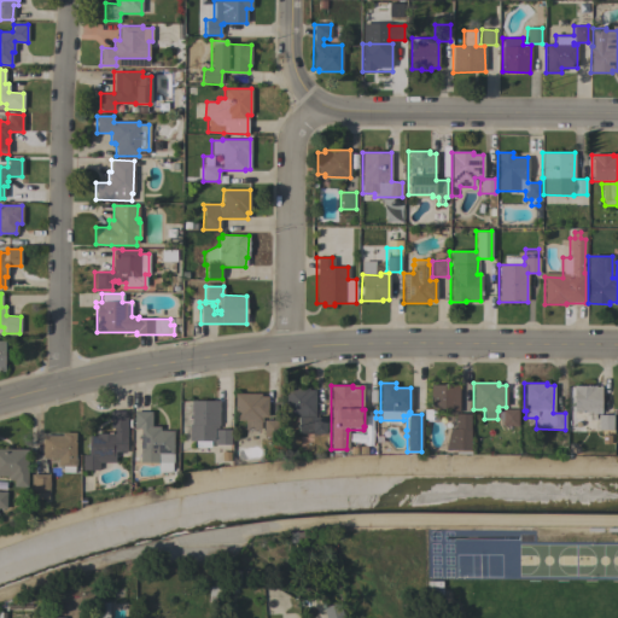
[(459,385),(459,412),(432,412),(432,419),(424,419),(424,409),(430,409),(430,385),(459,385)]
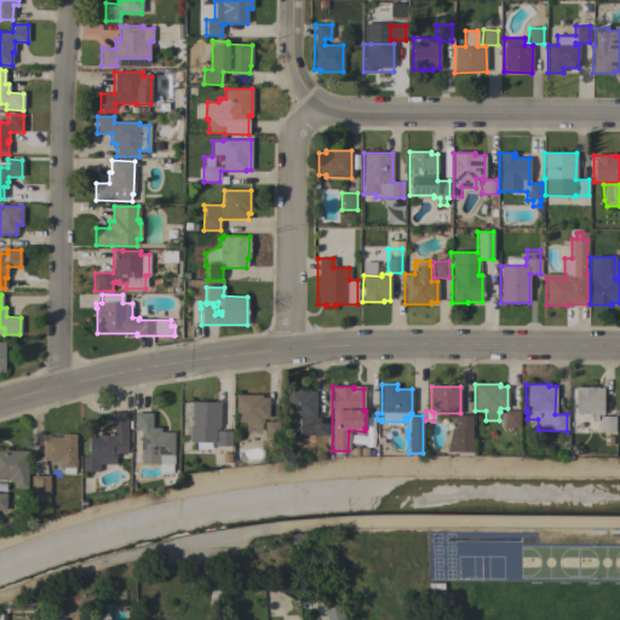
[(596,388),(596,389),(602,389),(602,414),(597,414),(597,422),(586,422),(586,413),(575,413),(575,388),(596,388)]
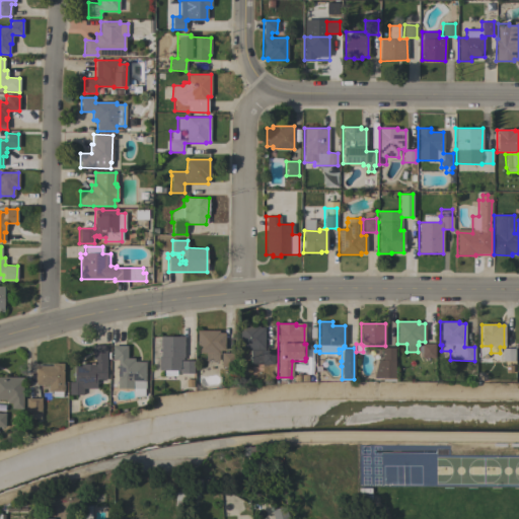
[(240,351),(240,325),(258,325),(258,327),(265,327),(264,351),(274,351),(274,364),(250,364),(250,351),(240,351)]
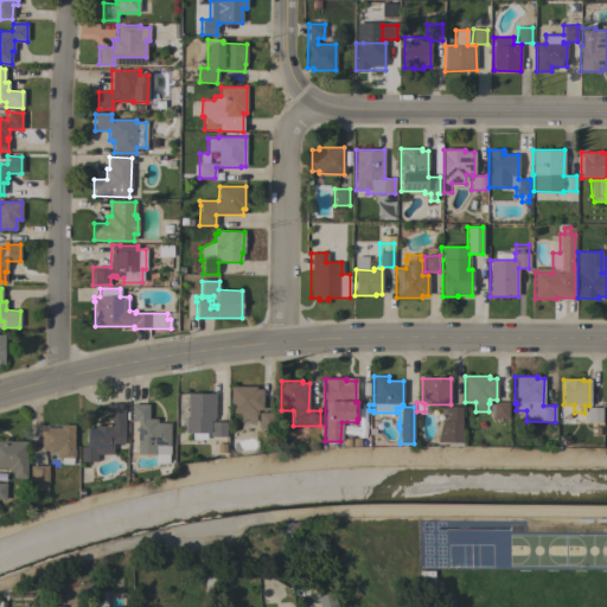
[(230,387),(256,387),(256,389),(263,389),(262,410),(255,410),(255,421),(240,421),(240,413),(230,413),(230,387)]
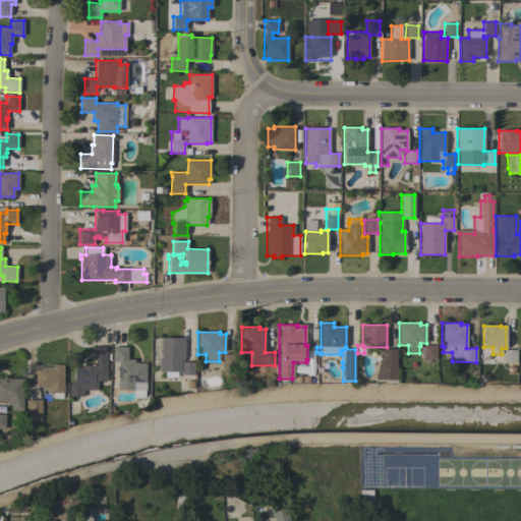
[(184,358),(183,358),(183,362),(194,362),(193,374),(181,374),(181,371),(158,371),(159,358),(160,358),(161,337),(184,338),(184,358)]
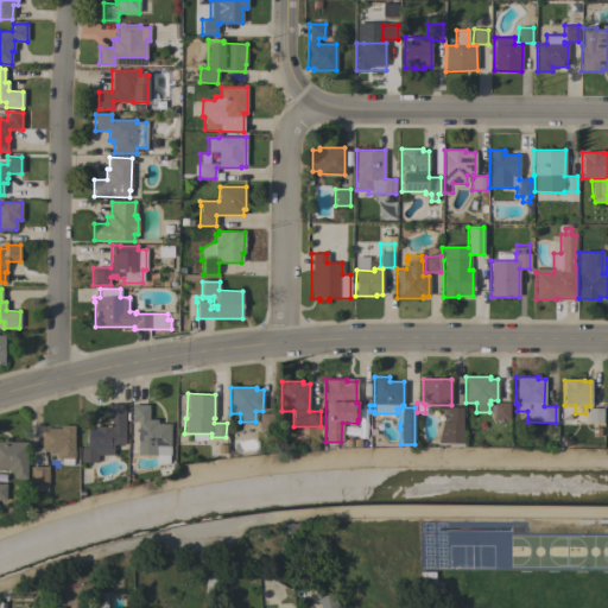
[(508,403),(508,419),(494,419),(494,403),(508,403)]
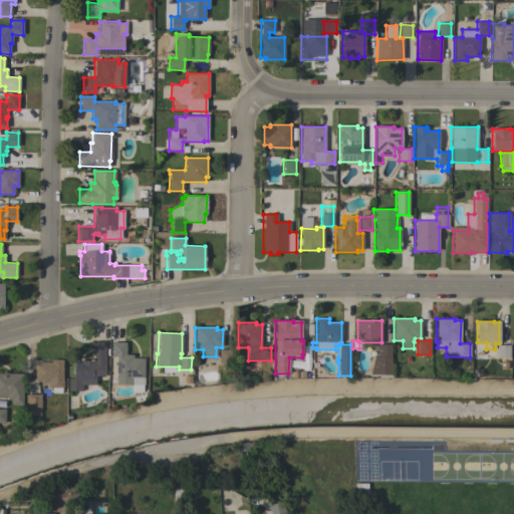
[(82,391),(68,391),(68,378),(73,378),(73,362),(79,362),(79,360),(93,360),(93,355),(91,355),(91,341),(105,342),(105,363),(104,363),(104,375),(103,375),(103,376),(100,376),(100,375),(95,375),(95,384),(82,384),(82,391)]
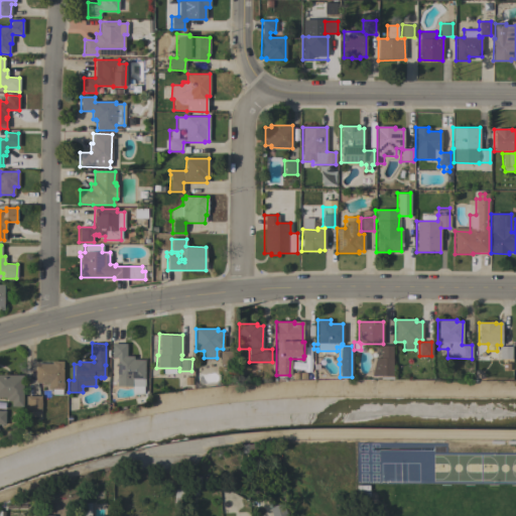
[(116,358),(112,358),(112,344),(126,344),(126,356),(133,356),(133,360),(144,360),(143,386),(116,386),(116,358)]
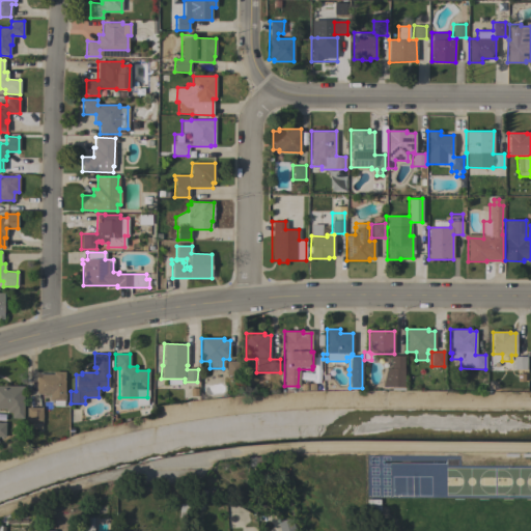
[(403,387),(404,387),(404,391),(391,391),(391,387),(382,387),(386,368),(390,368),(391,356),(403,356),(403,387)]
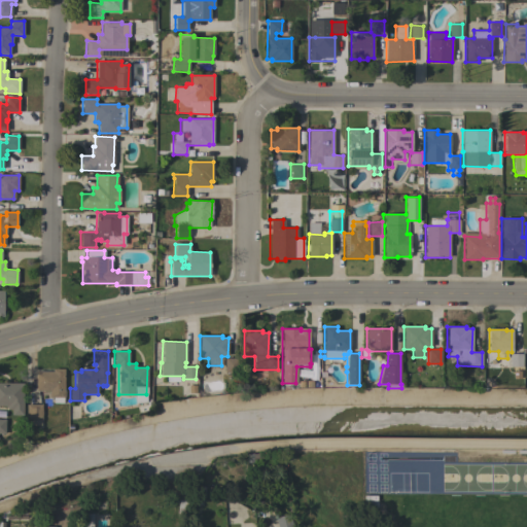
[(522,353),(522,366),(508,366),(508,353),(522,353)]
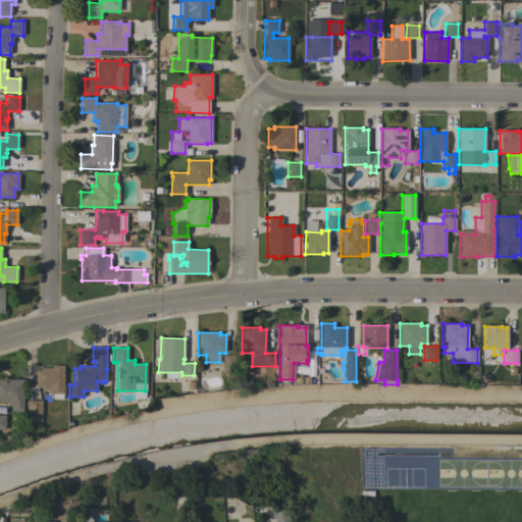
[(222,355),(236,355),(236,369),(222,369),(222,355)]
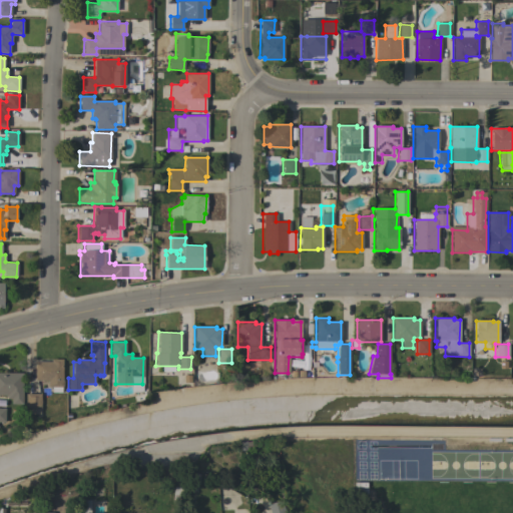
[(62,381),(63,381),(63,386),(62,386),(62,388),(61,388),(61,393),(51,393),(52,387),(48,387),(48,381),(34,381),(35,362),(51,362),(51,359),(62,359),(62,381)]
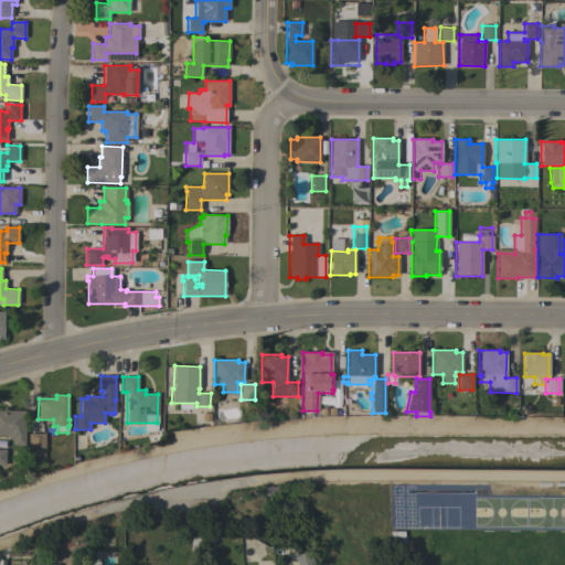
[(334,404),(334,415),(321,416),(320,404),(334,404)]
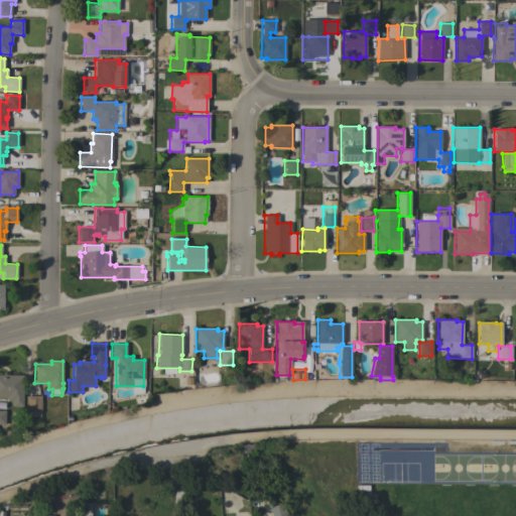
[(0,375),(22,375),(22,406),(11,406),(11,401),(6,401),(6,398),(4,398),(4,397),(0,397),(0,375)]
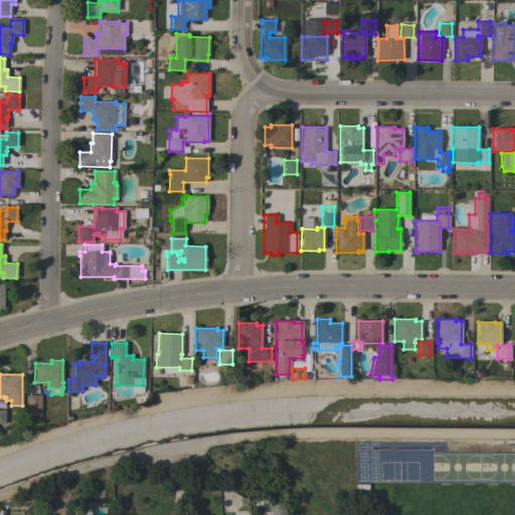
[(40,410),(39,410),(39,415),(29,415),(29,410),(25,410),(25,395),(40,395),(40,410)]
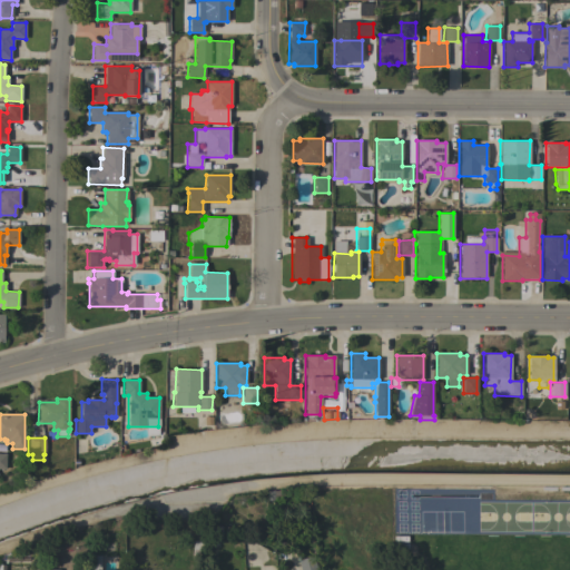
[(100,569),(87,569),(87,556),(100,556),(100,569)]
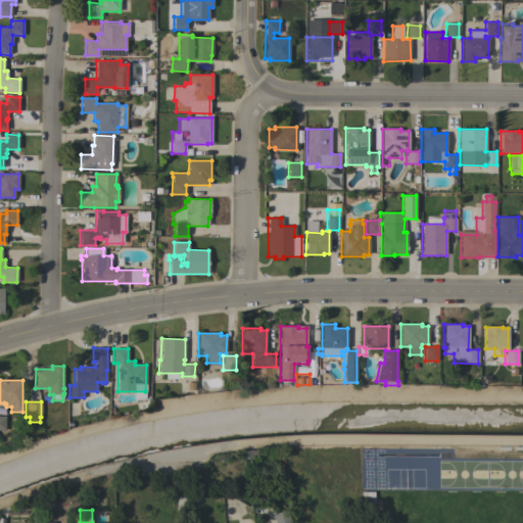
[(287,510),(289,522),(275,522),(273,514),(287,510)]
